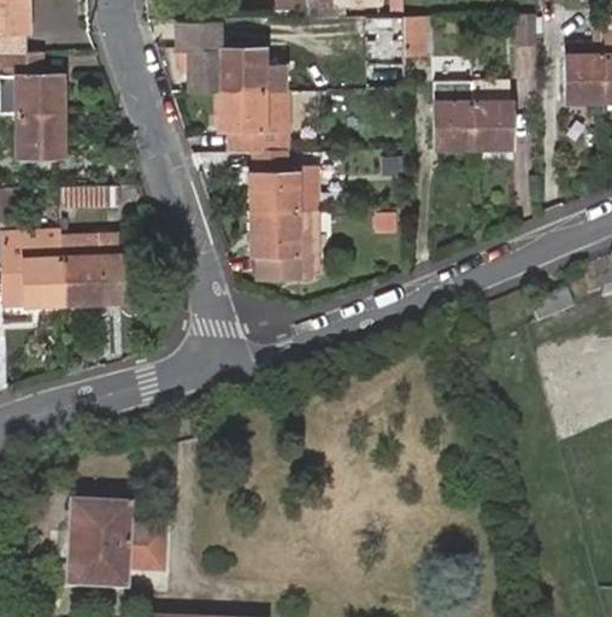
[(0,0),(0,52),(16,52),(43,52),(42,34),(28,34),(27,0),(0,0)]
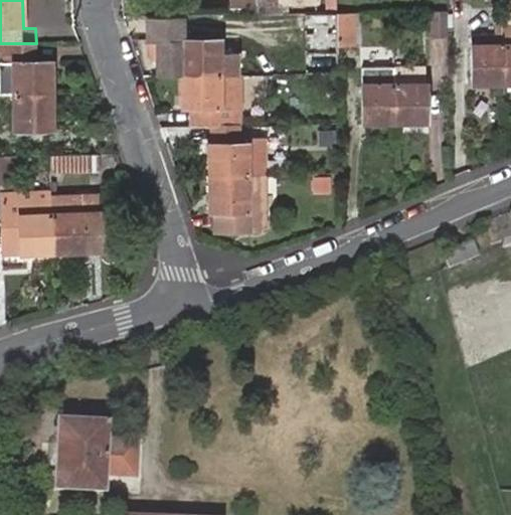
[(259,10),(284,10),(284,0),(258,0),(259,7),(259,10)]
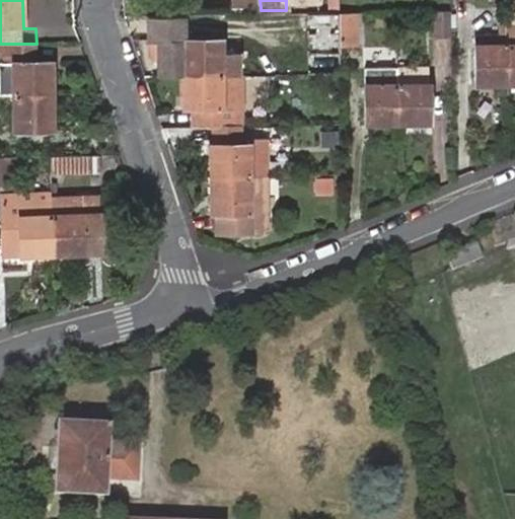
[(430,46),(455,46),(454,10),(430,11),(430,46)]
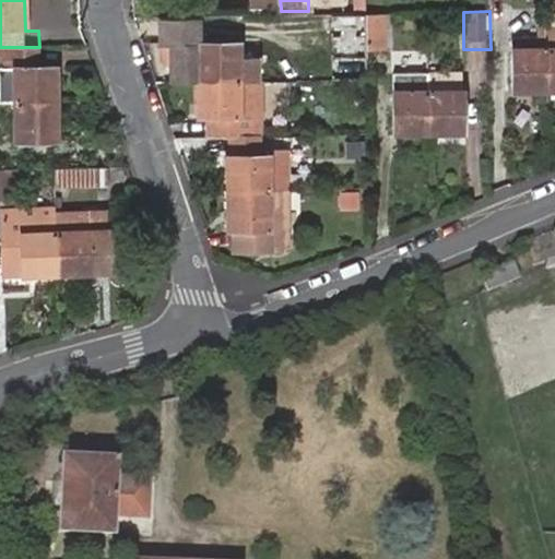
[(169,76),(198,75),(197,44),(203,44),(203,12),(158,13),(158,39),(169,39),(169,76)]
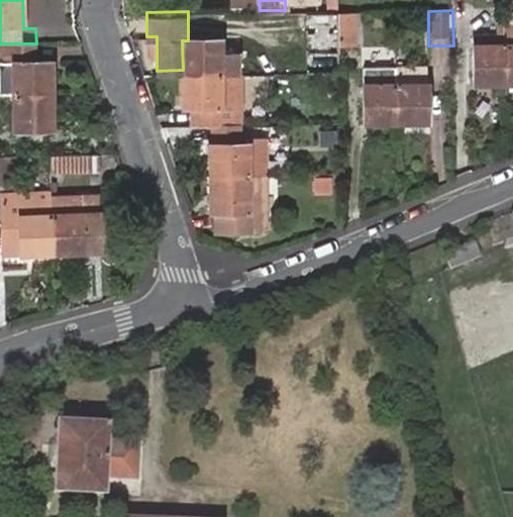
[(339,13),(340,46),(364,45),(363,12),(339,13)]
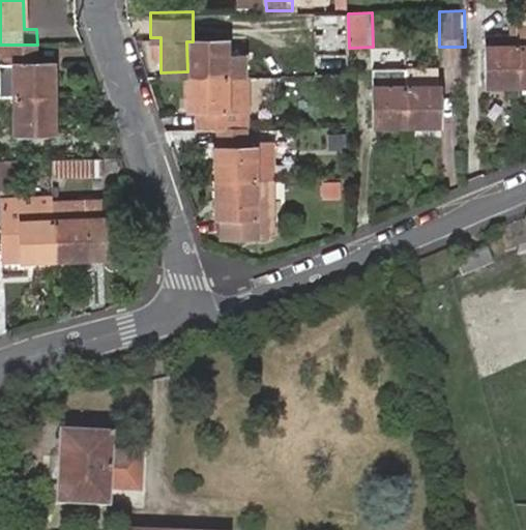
[(187,81),(224,80),(223,41),(193,41),(186,41),(187,71),(187,81)]
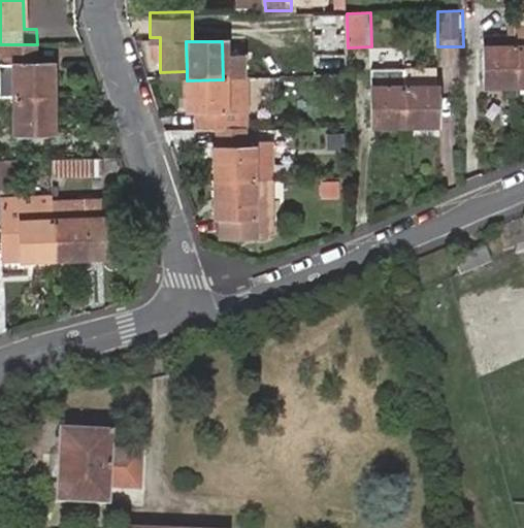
[(13,44),(13,97),(57,97),(57,61),(37,62),(37,44),(13,44)]
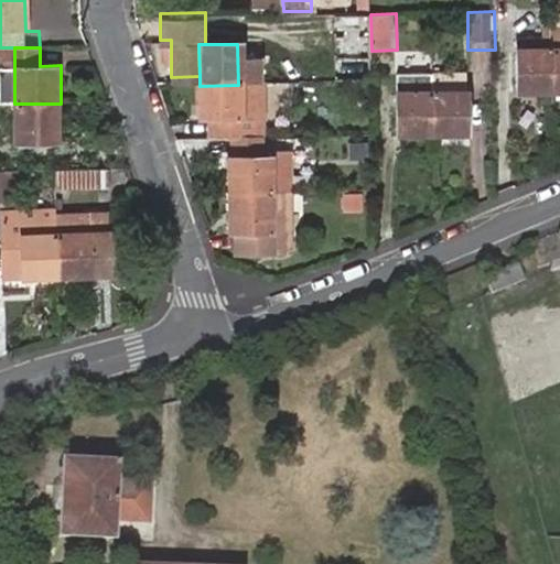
[(519,91),(556,91),(555,50),(518,52),(519,91)]
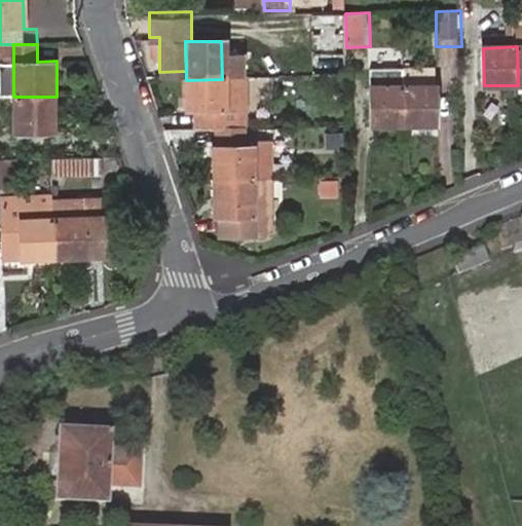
[(372,130),(405,130),(404,95),(403,71),(371,73),(372,130)]
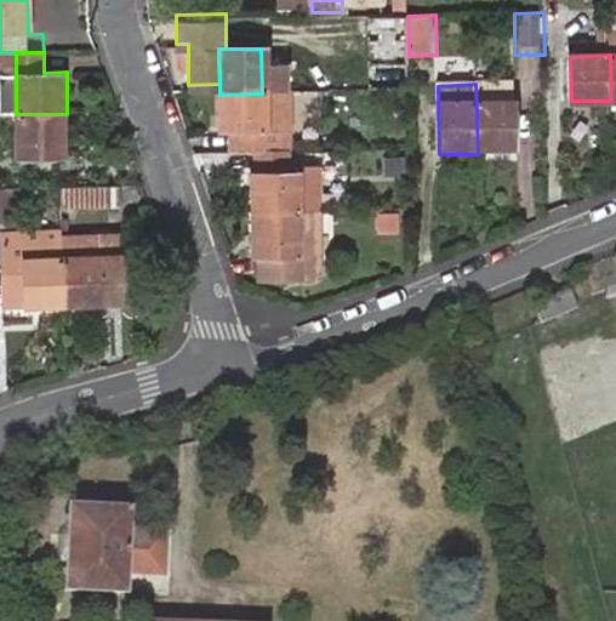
[(255,154),(281,153),(283,153),(281,135),(281,93),(262,93),(220,95),(221,135),(233,134),(233,155),(255,154)]
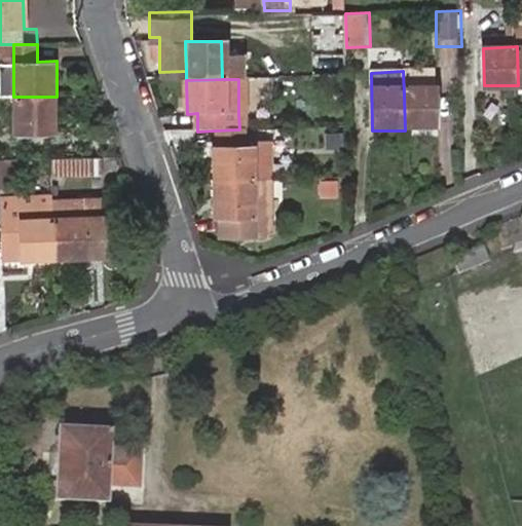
[(404,95),(405,130),(438,129),(438,94),(404,95)]
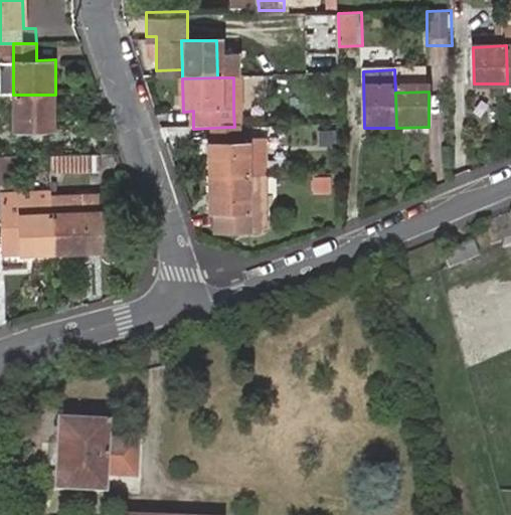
[(55,95),(13,95),(14,131),(56,131),(55,95)]
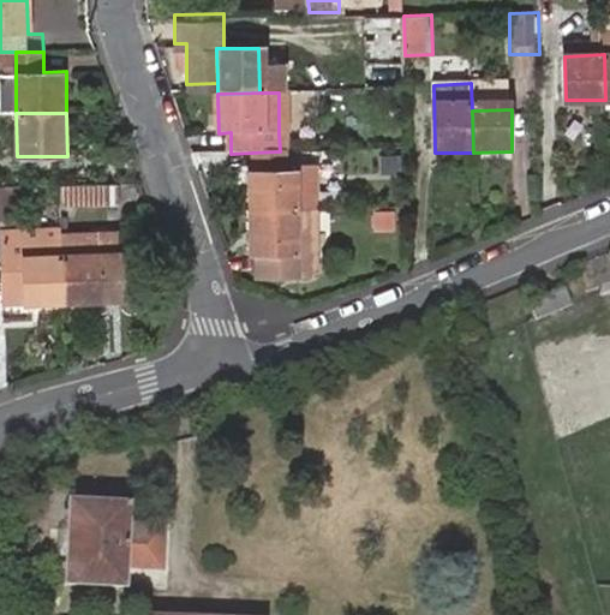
[(252,153),(253,213),(299,212),(298,169),(293,169),(280,169),(280,151),(279,151),(252,153)]
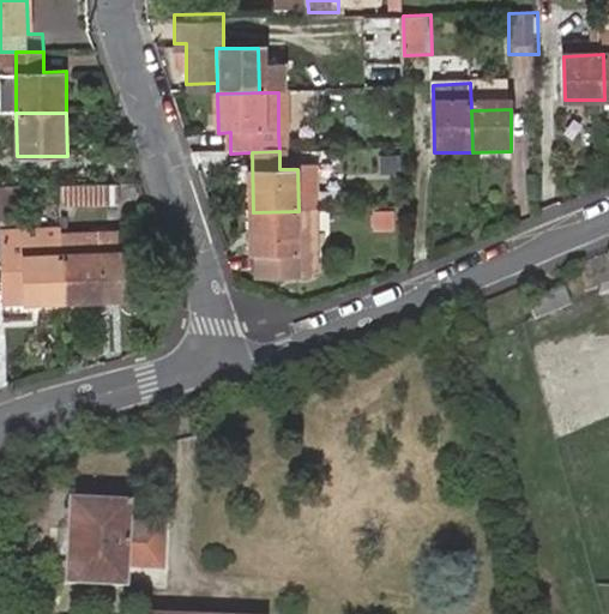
[(120,208),(120,186),(67,186),(67,209),(120,208)]
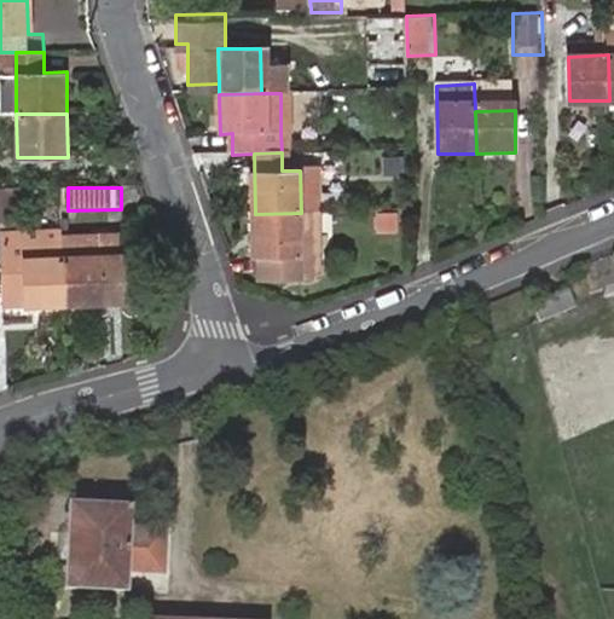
[(0,189),(0,244),(11,244),(12,300),(69,299),(68,256),(68,238),(15,238),(15,232),(15,190),(0,189)]
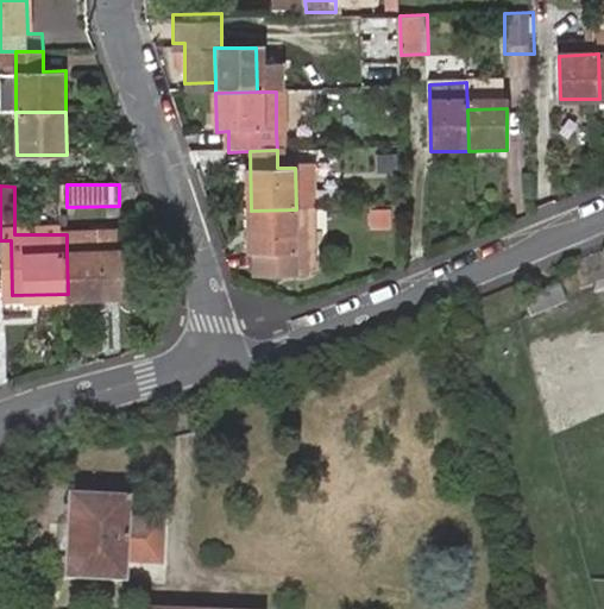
[(373,226),(396,227),(397,208),(375,207),(373,226)]
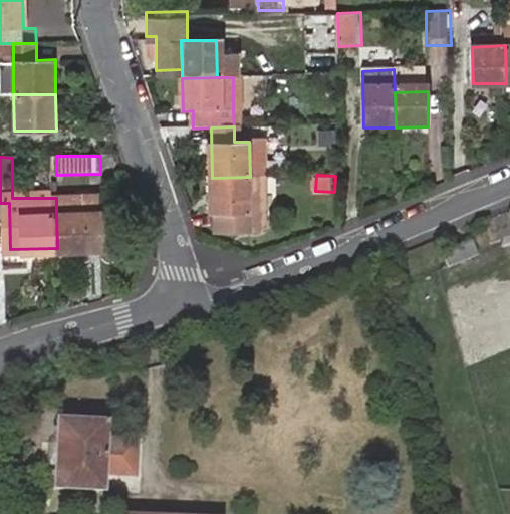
[(250,177),(212,178),(213,231),(251,231),(265,230),(264,177),(250,177)]
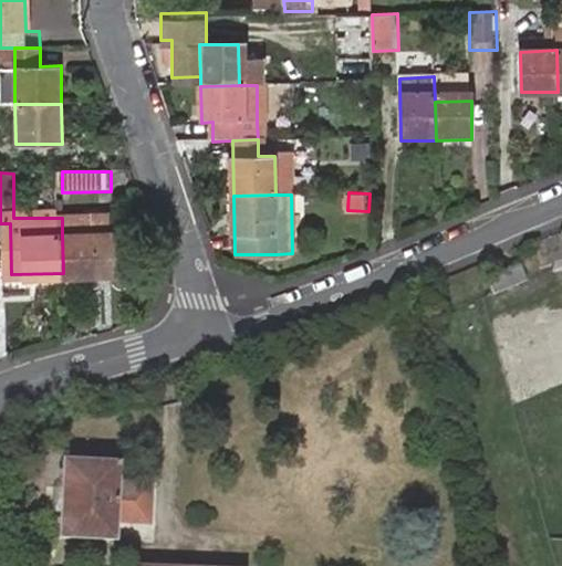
[(62,234),(63,273),(101,273),(101,270),(123,271),(122,233),(117,233),(117,210),(62,211),(62,218),(62,234)]
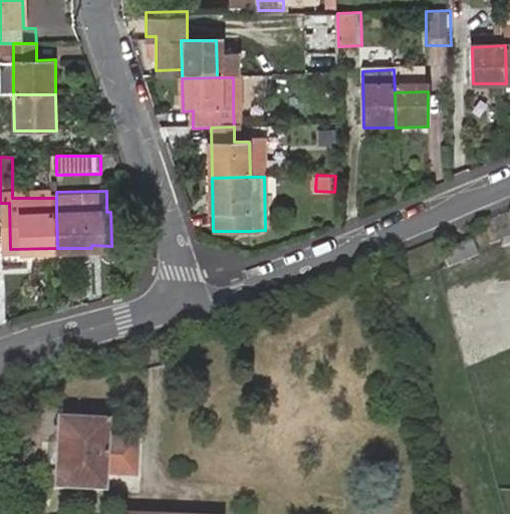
[(473,243),(447,253),(451,266),(478,254),(473,243)]
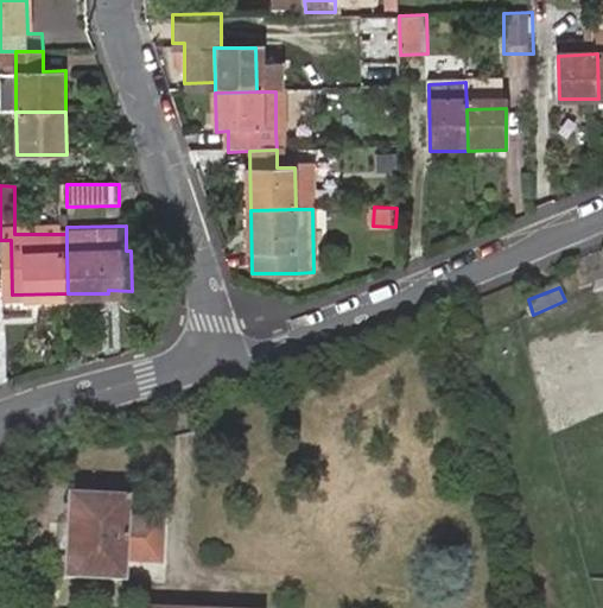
[(132,502),(70,499),(64,582),(126,586),(127,567),(163,569),(165,527),(129,525),(132,502)]
